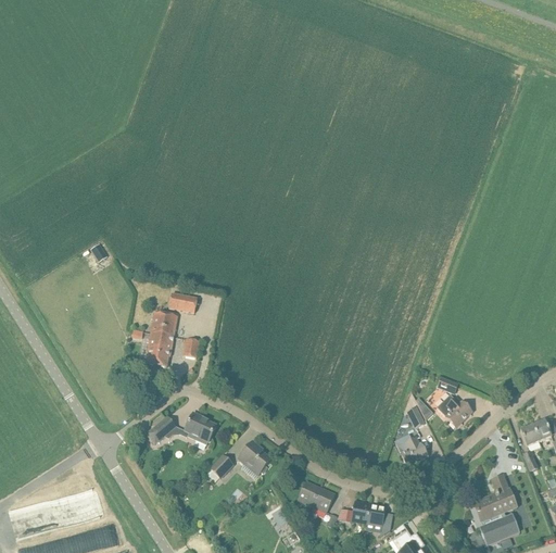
[(100,243),(91,250),(99,262),(108,255),(100,243)]
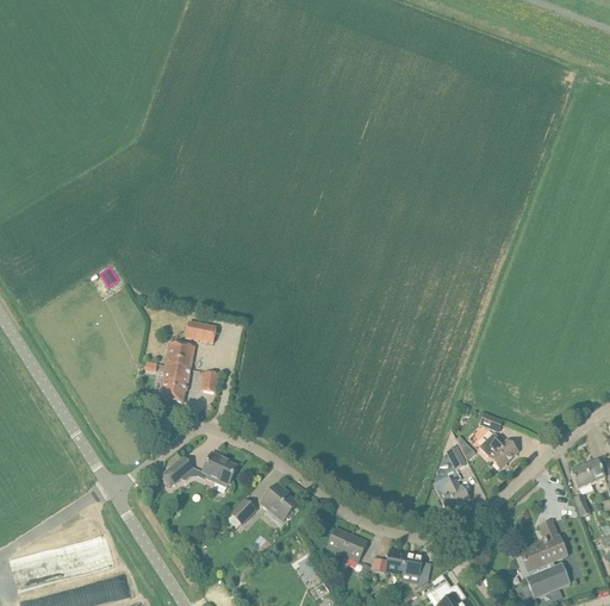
[(188,322),(185,337),(213,342),(216,326),(188,322)]
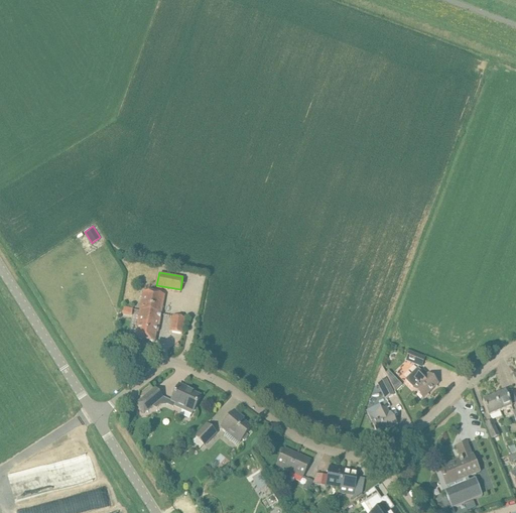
[(161,311),(164,292),(143,288),(140,307),(161,311)]
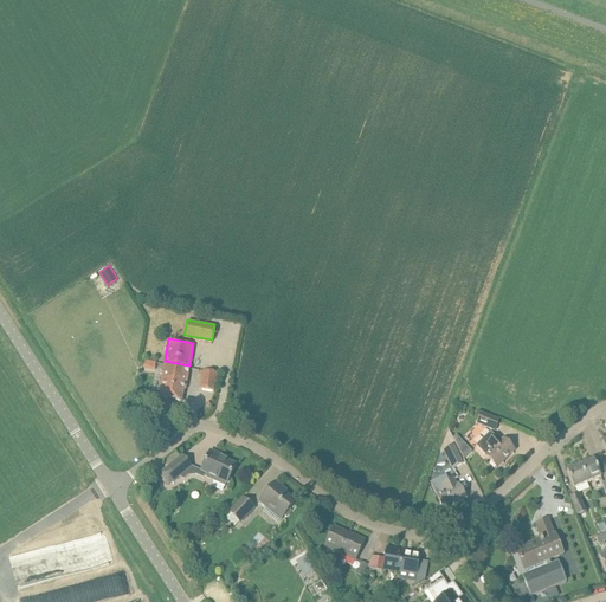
[(141,366),(153,368),(154,360),(143,357),(141,366)]
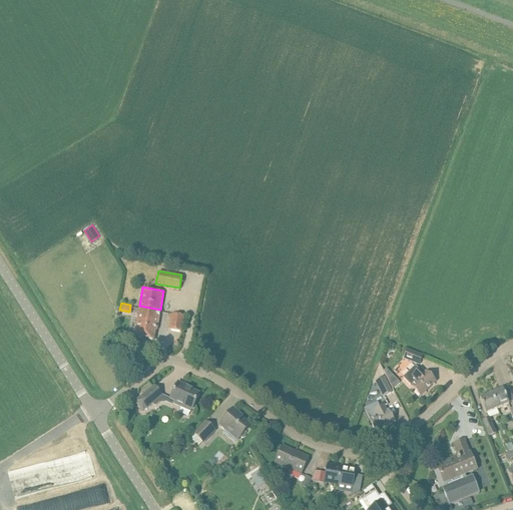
[(160,310),(139,306),(134,330),(136,331),(135,335),(153,338),(155,329),(156,329),(160,310)]
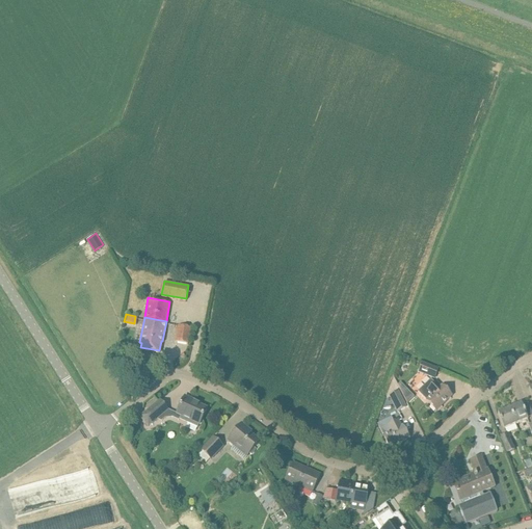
[(179,323),(176,340),(187,342),(190,325),(179,323)]
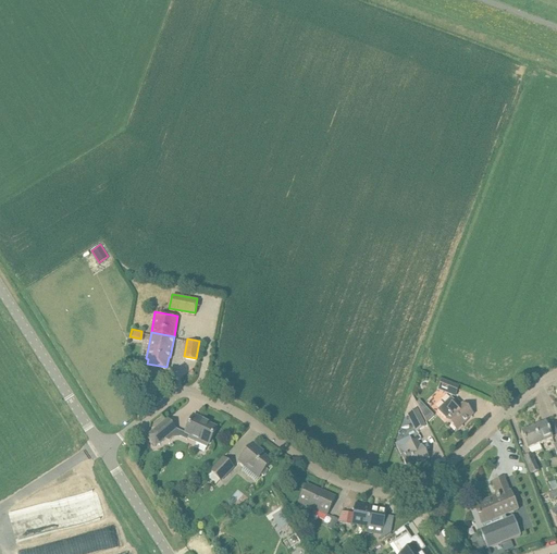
[(458,384),(442,378),(438,388),(455,394),(458,384)]
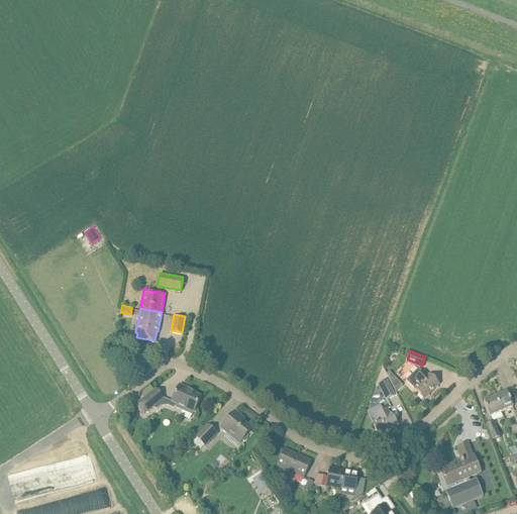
[(406,378),(414,387),(423,397),(438,382),(429,373),(428,374),(423,369),(422,371),(418,366),(406,378)]
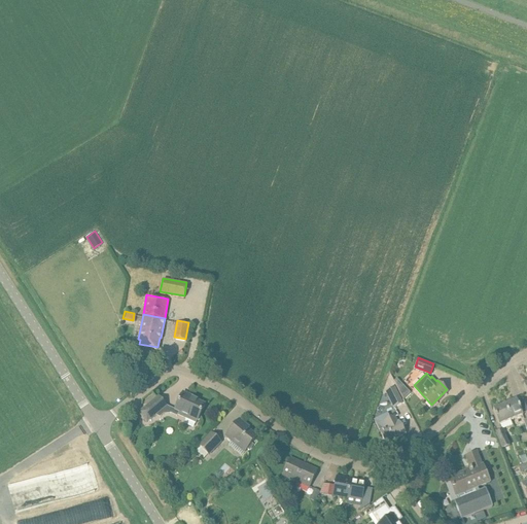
[(410,390),(406,385),(400,390),(403,396),(410,390)]
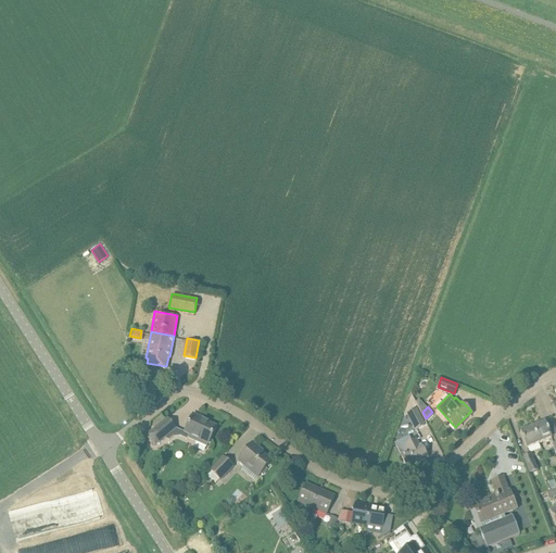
[(421,417),(416,407),(407,412),(416,428),(425,423),(421,417)]
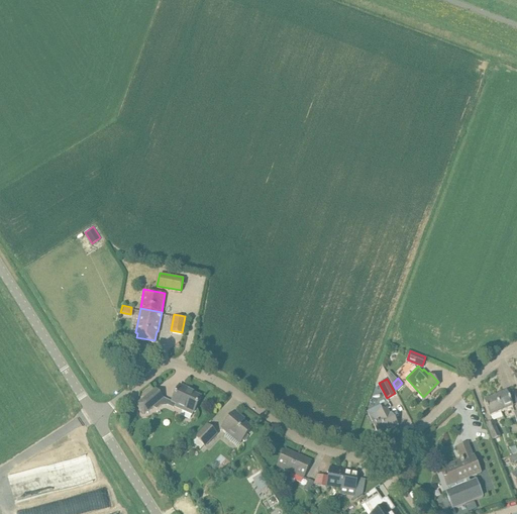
[(180,383),(172,400),(184,406),(183,408),(192,412),(193,410),(194,410),(201,395),(193,391),(187,388),(188,386),(180,383)]
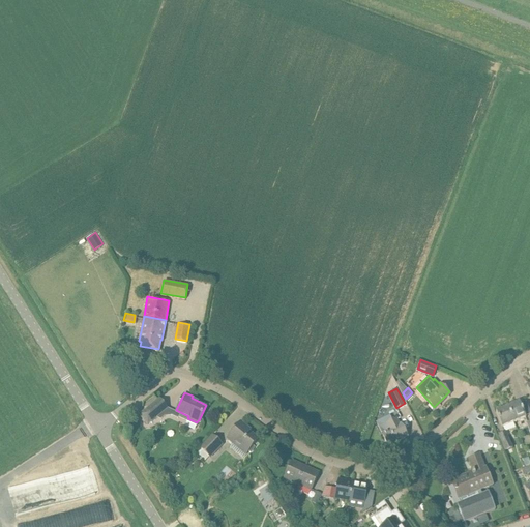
[(140,413),(147,422),(168,406),(159,397),(140,413)]
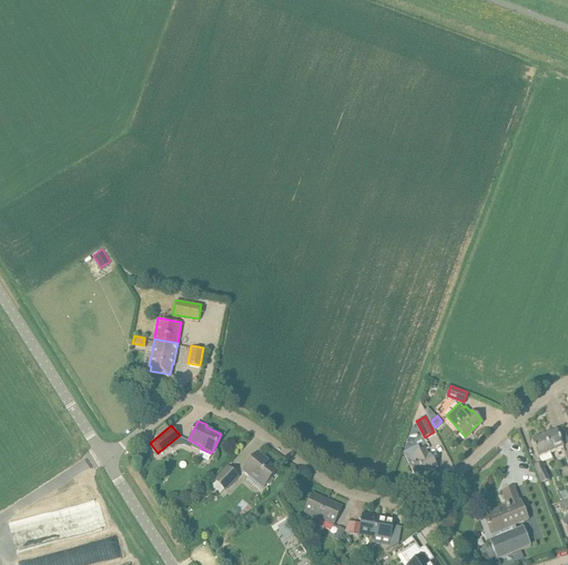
[(544,434),(550,451),(564,445),(557,429),(544,434)]
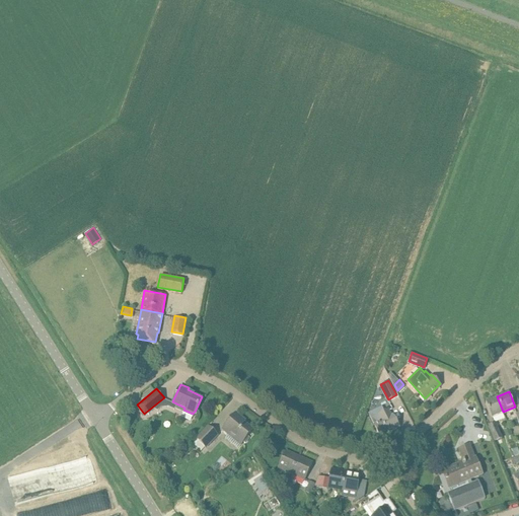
[(492,417),(503,412),(497,396),(486,400),(492,417)]
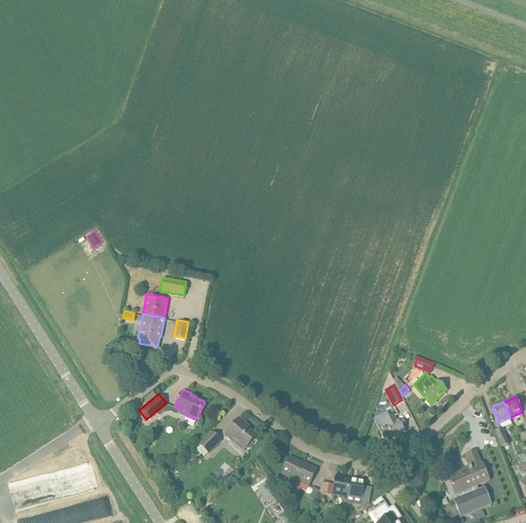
[(379,428),(385,441),(404,431),(398,419),(397,419),(393,413),(389,415),(388,413),(384,412),(375,416),(374,419),(379,428)]
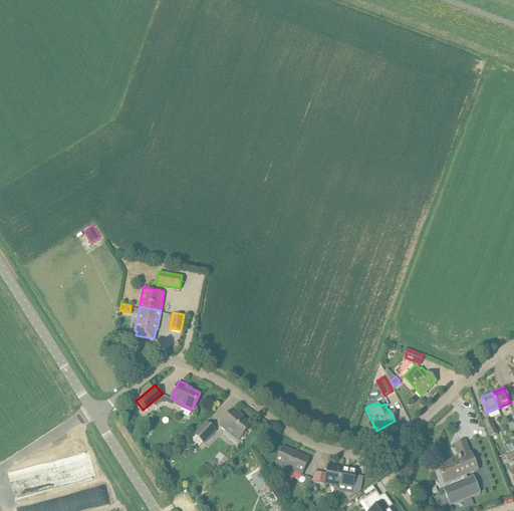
[(232,409),(220,423),(226,428),(239,438),(241,435),(243,437),(247,432),(245,430),(250,424),(241,416),(242,415),(238,411),(233,407),(232,409)]
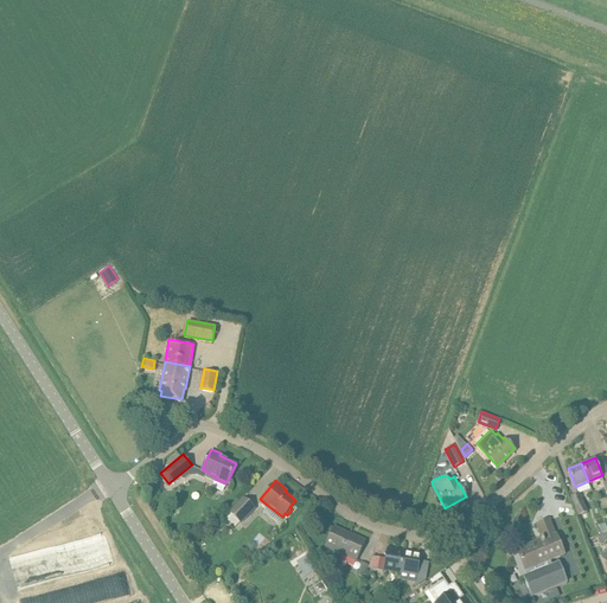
[(570,495),(577,513),(587,510),(580,492),(570,495)]
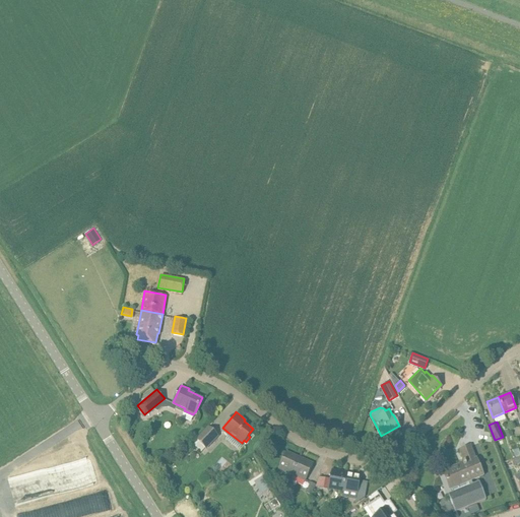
[(197,438),(193,442),(201,450),(205,446),(217,434),(208,425),(196,438),(197,438)]
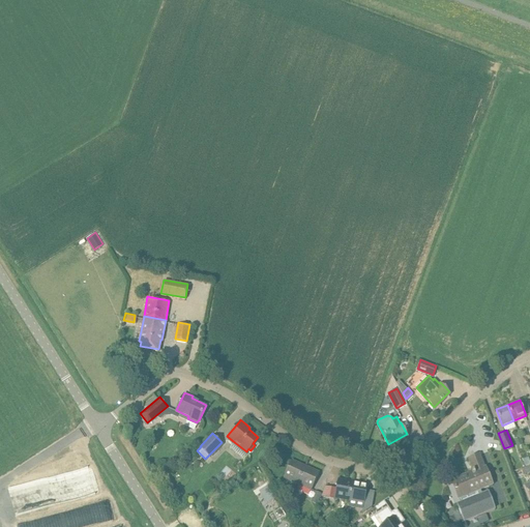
[(492,482),(486,466),(484,467),(479,452),(468,457),(473,469),(471,470),(472,471),(451,479),(460,500),(457,502),(464,520),(496,507),(495,506),(494,506),(488,491),(489,490),(489,489),(482,492),(480,487),(492,482)]
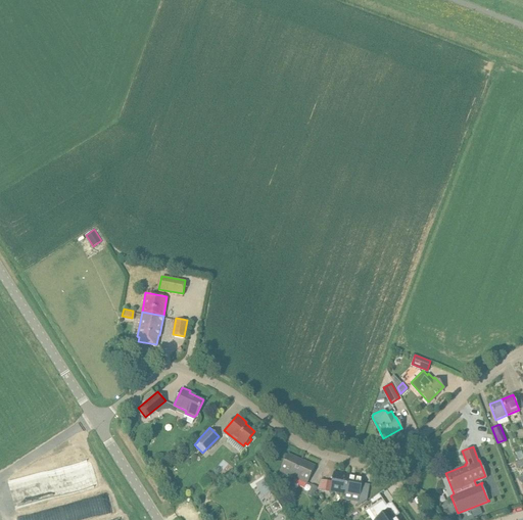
[(280,469),(294,475),(301,459),(288,453),(280,469)]
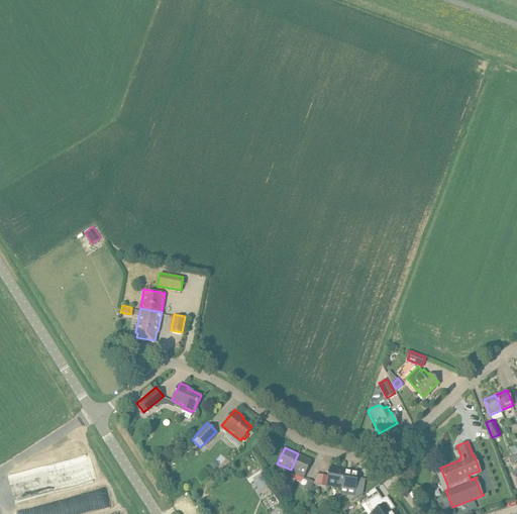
[(42,489),(91,479),(86,453),(37,464),(42,489)]
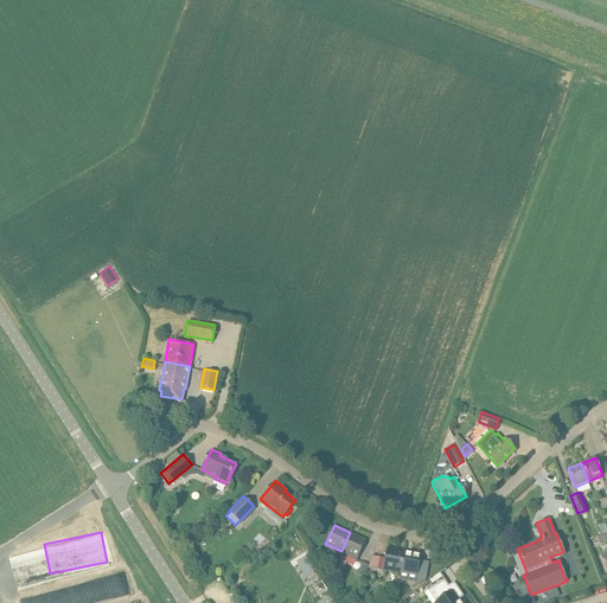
[(342,551),(356,558),(365,539),(350,532),(342,551)]
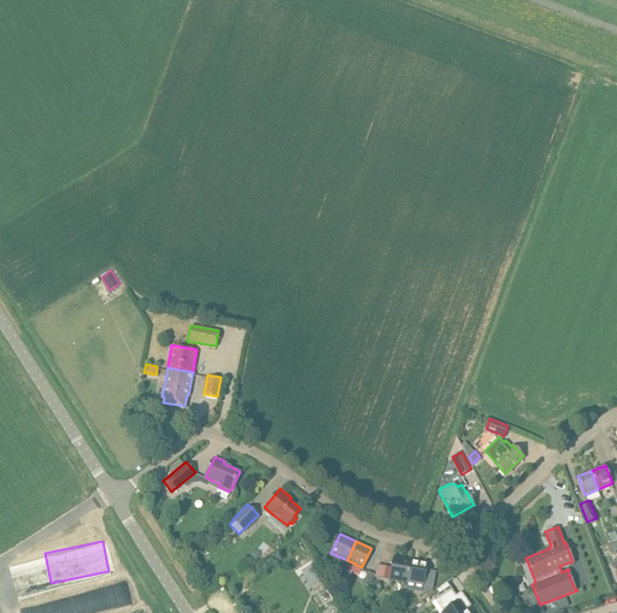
[(389,576),(406,579),(411,559),(394,555),(392,566),(389,576)]
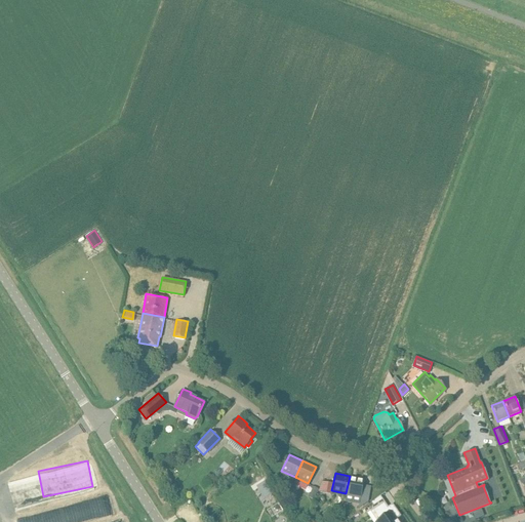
[(350,476),(346,493),(347,493),(354,494),(352,502),(359,504),(359,506),(359,507),(368,499),(368,494),(361,493),(363,484),(363,481),(364,479),(350,476)]
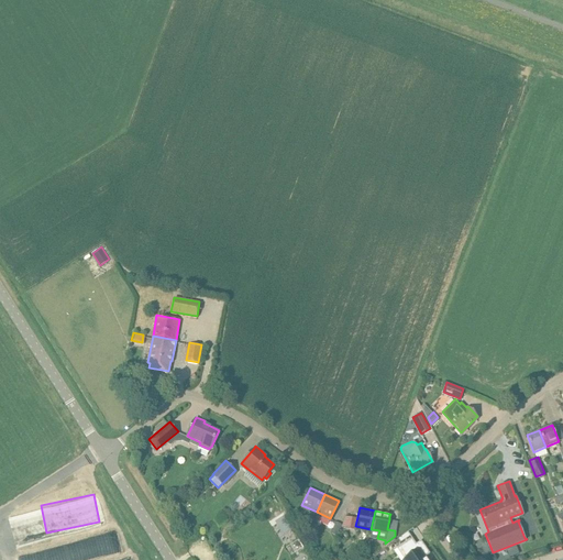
[(407,530),(400,536),(403,539),(410,535),(407,530)]
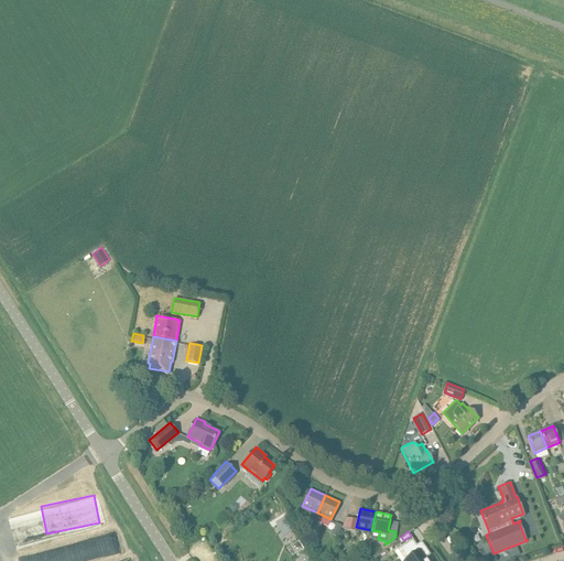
[(412,538),(400,547),(408,558),(404,560),(403,560),(427,560),(425,557),(431,553),(422,540),(416,543),(412,538)]
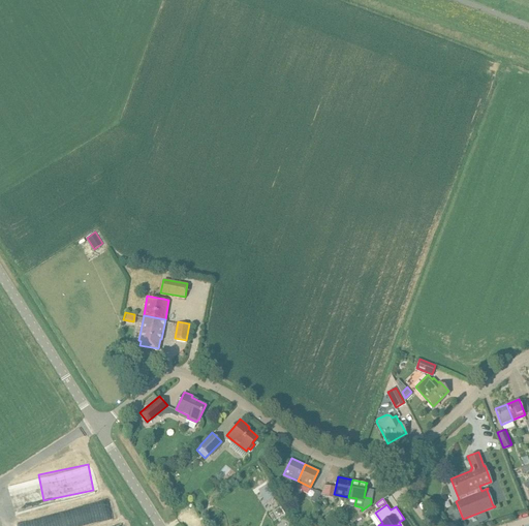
[(485,512),(476,515),(478,522),(487,518),(485,512)]
